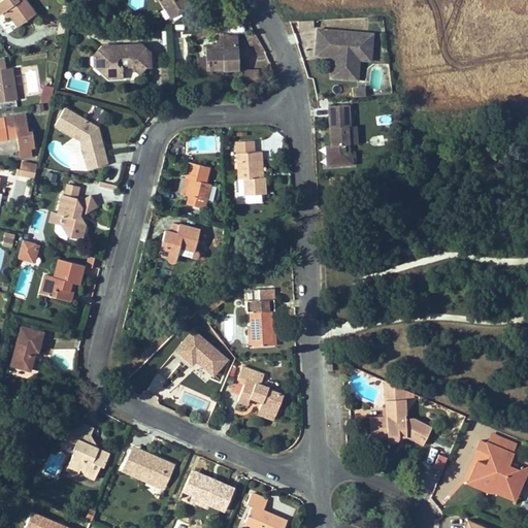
[(35,13),(25,0),(19,0),(19,1),(18,0),(0,0),(0,12),(1,14),(3,12),(6,10),(9,15),(18,27),(35,13)]
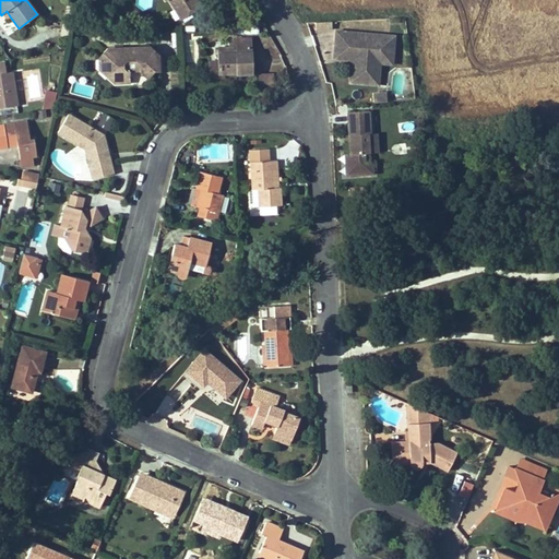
[(201,7),(197,0),(169,0),(177,11),(183,7),(192,11),(201,7)]
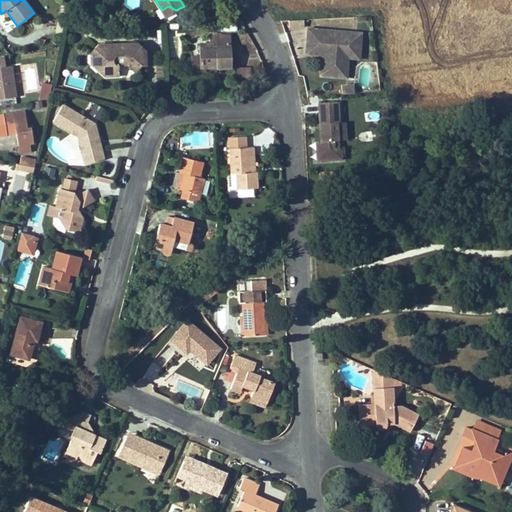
[(165,17),(176,10),(168,6),(162,10),(165,17)]
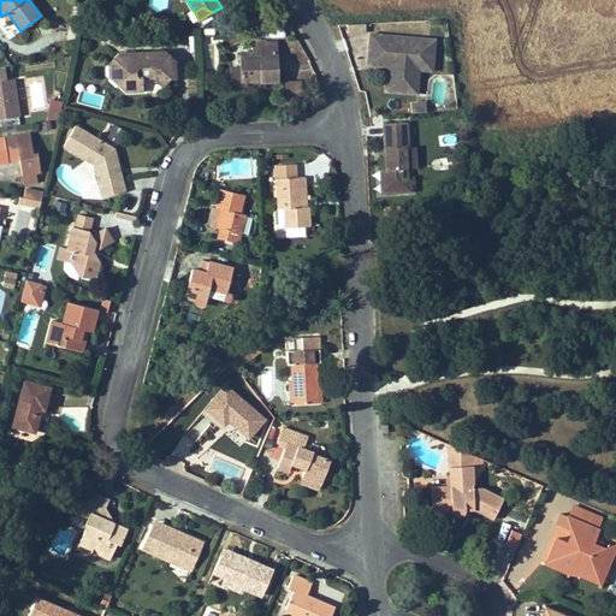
[(285,37),(284,28),(260,29),(260,37),(285,37)]
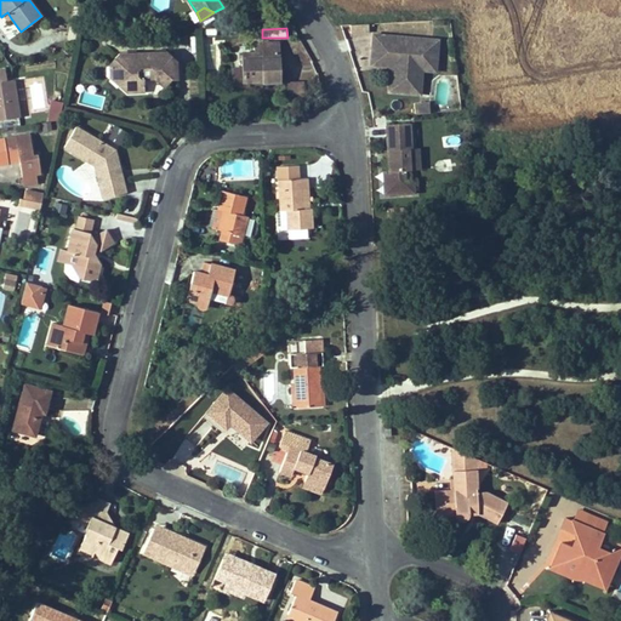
[(419,57),(423,52),(428,52),(429,39),(374,34),(372,52),(382,53),(381,67),(391,67),(396,68),(394,78),(391,78),(389,91),(416,93),(419,57)]
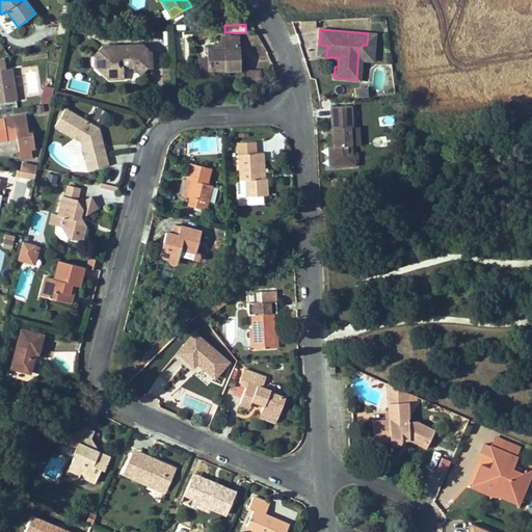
[(373,60),(375,34),(368,33),(367,45),(363,45),(358,49),(356,80),(360,81),(362,60),(373,60)]
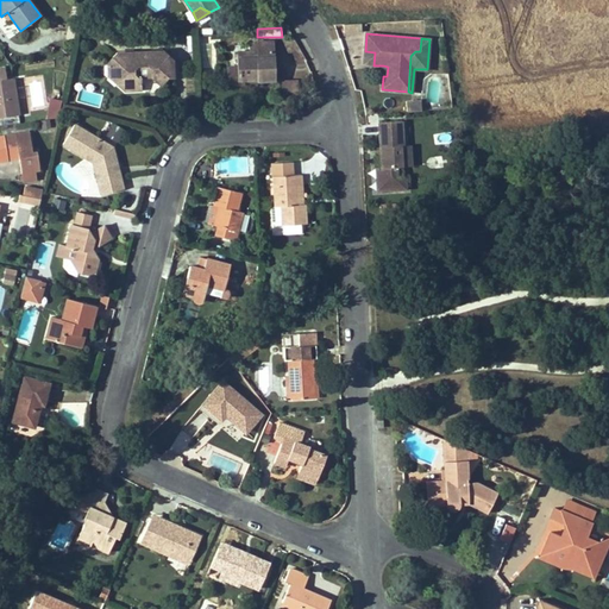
[(276,80),(275,42),(257,42),(257,44),(250,44),(250,51),(250,57),(238,57),(238,67),(228,67),(230,85),(239,85),(239,80),(258,80),(258,81),(276,80)]
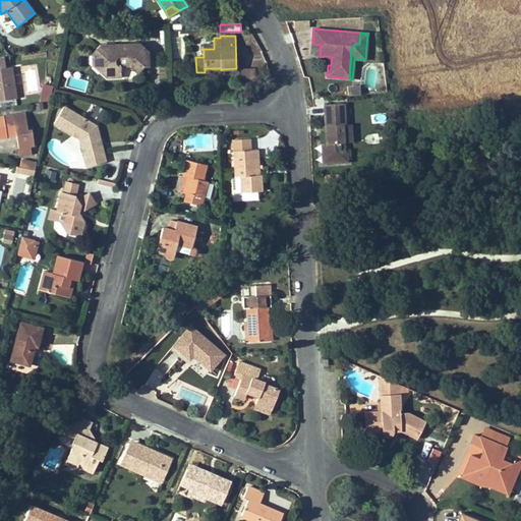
[(149,66),(149,52),(139,43),(101,45),(93,54),(101,62),(102,73),(107,77),(121,77),(121,66),(130,66),(135,71),(140,66),(143,66),(149,66)]
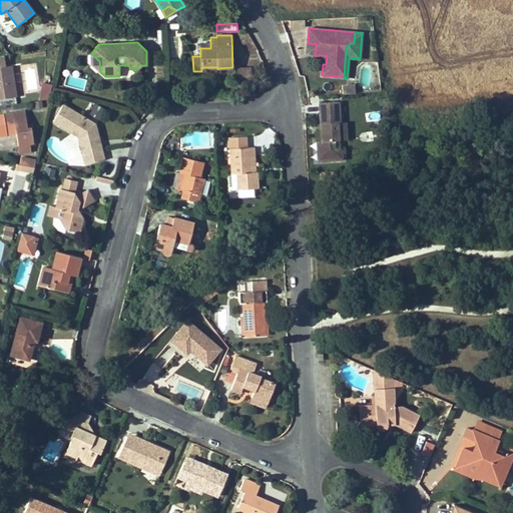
[(315,55),(316,44),(308,43),(307,54),(315,55)]
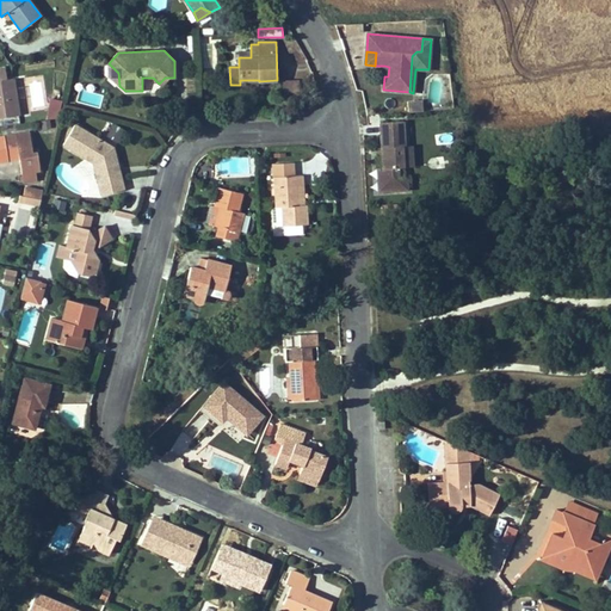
[(119,86),(118,73),(109,63),(109,76),(119,86)]
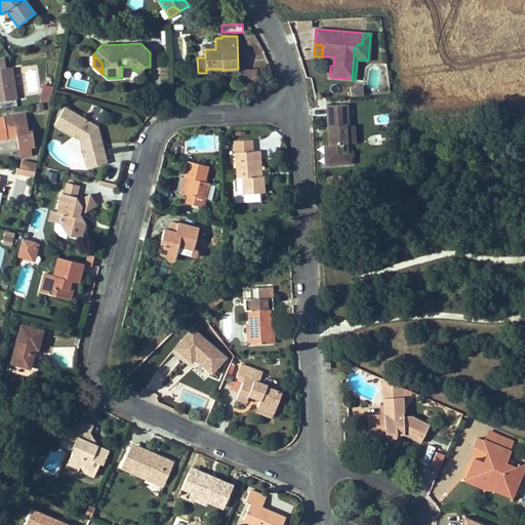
[(0,101),(16,98),(11,68),(0,69),(0,101)]
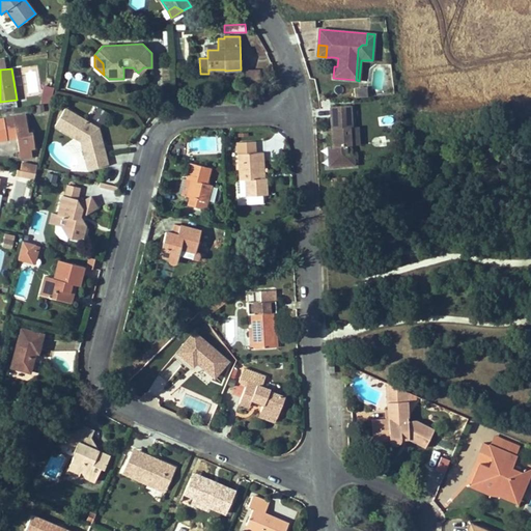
[(260,84),(260,70),(246,71),(246,85),(260,84)]
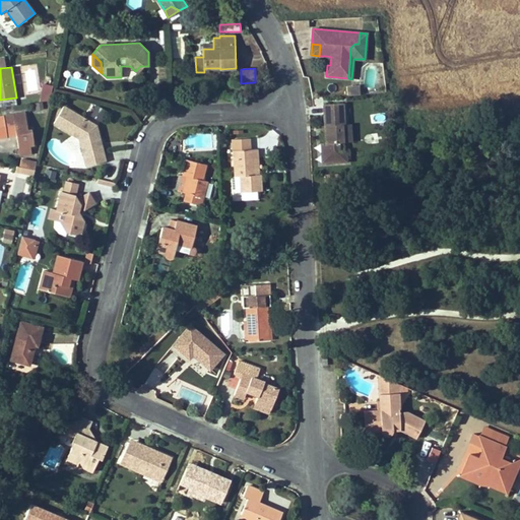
[(53,85),(45,83),(41,99),(50,101),(53,85)]
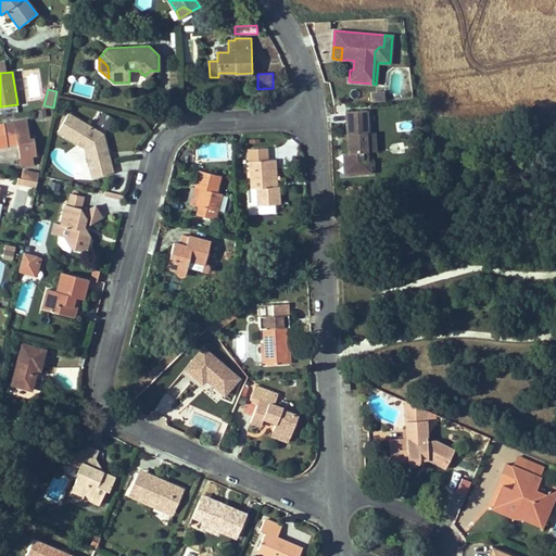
[(384,101),(384,92),(371,92),(371,102),(384,101)]
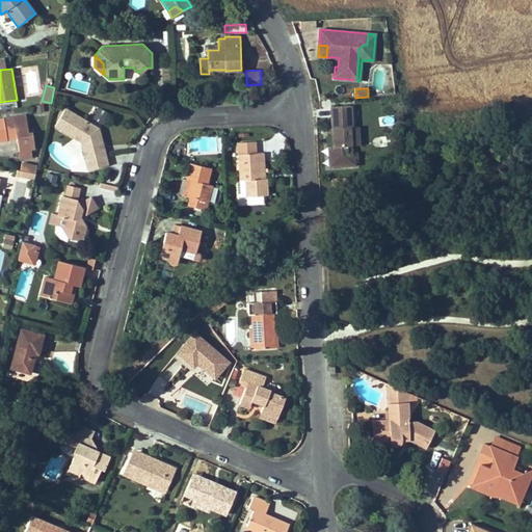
[(351,145),(350,128),(352,128),(352,127),(351,105),(331,106),(333,128),(333,135),(334,145),(328,147),(329,166),(355,164),(354,154),(346,155),(345,145),(351,145)]
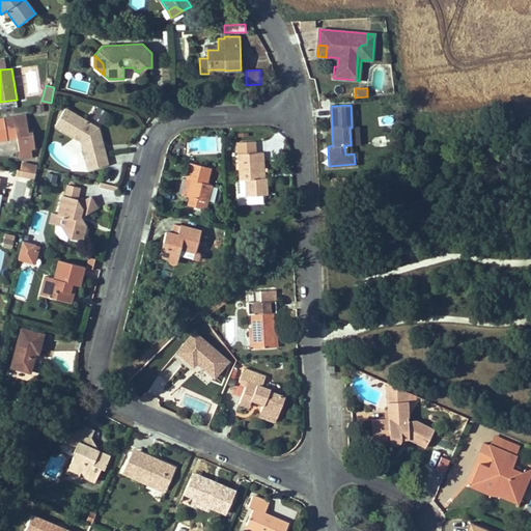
[(99,128),(65,108),(55,126),(75,138),(82,132),(90,142),(83,148),(88,169),(108,165),(106,157),(102,154),(100,145),(102,141),(99,128)]
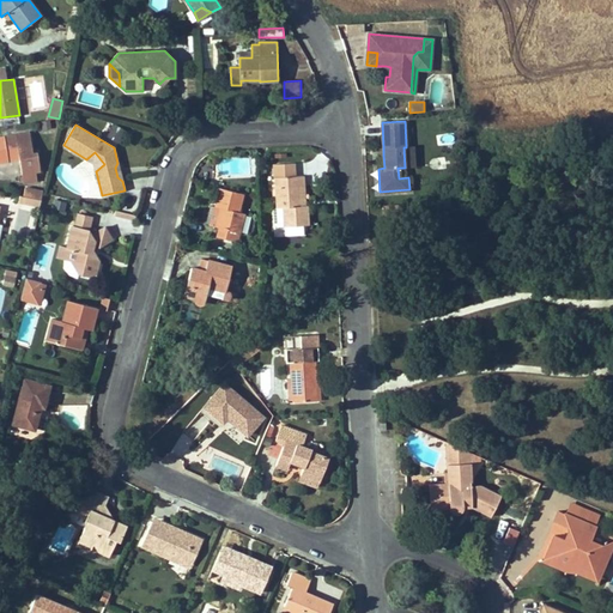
[(119,141),(125,131),(115,125),(108,135),(119,141)]
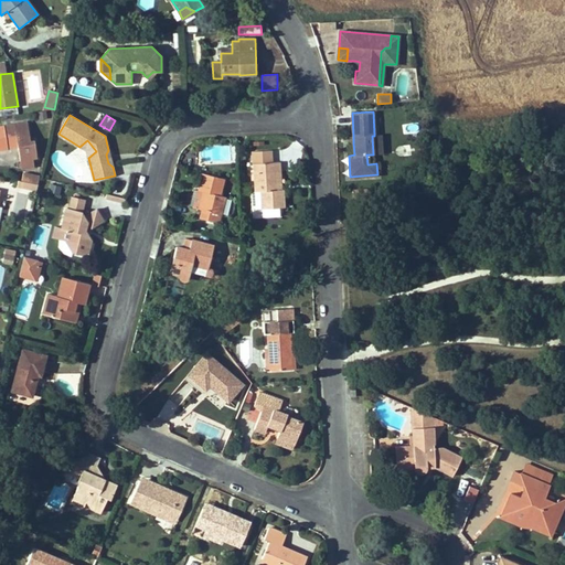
[(30,141),(28,121),(0,126),(0,149),(18,147),(20,160),(33,159),(38,158),(34,140),(30,141)]
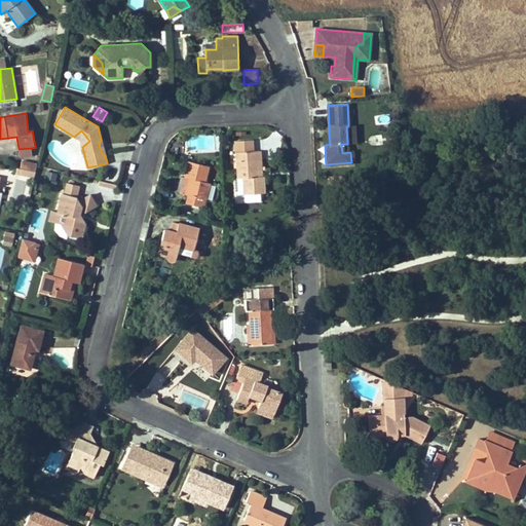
[(355,143),(354,125),(348,125),(348,126),(346,126),(347,144),(355,143)]
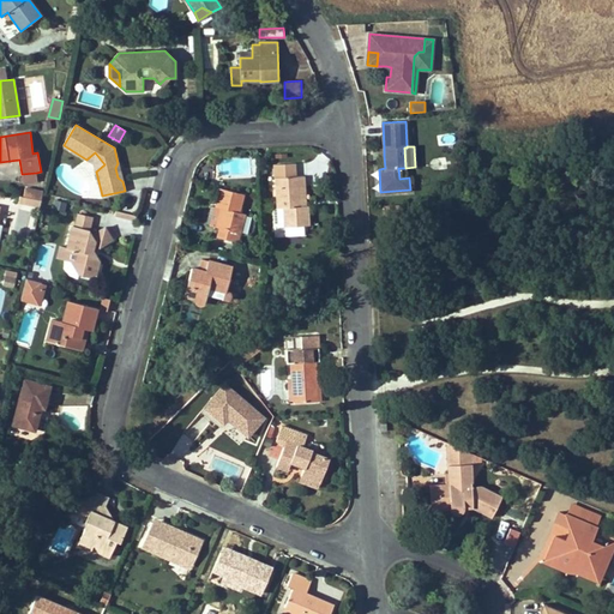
[(104,164),(95,152),(86,160),(94,163),(96,172),(104,164)]
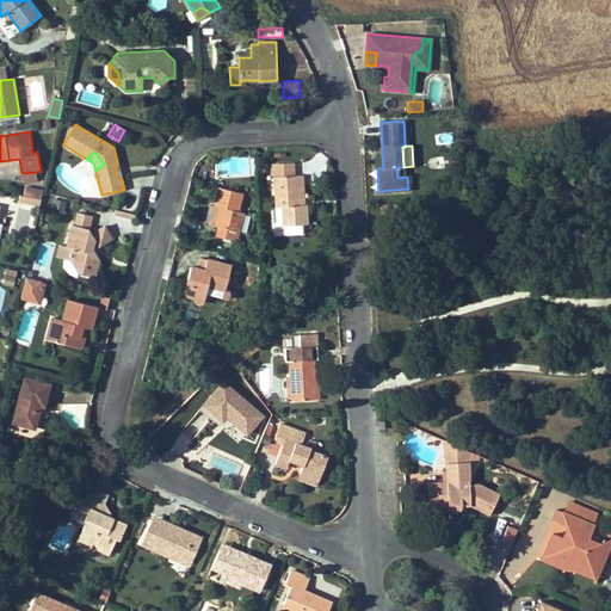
[(301,205),(300,186),(303,186),(302,176),(294,176),(294,162),(273,164),(276,208),(272,208),(272,222),(276,226),(308,224),(307,204),(304,205),(301,205)]
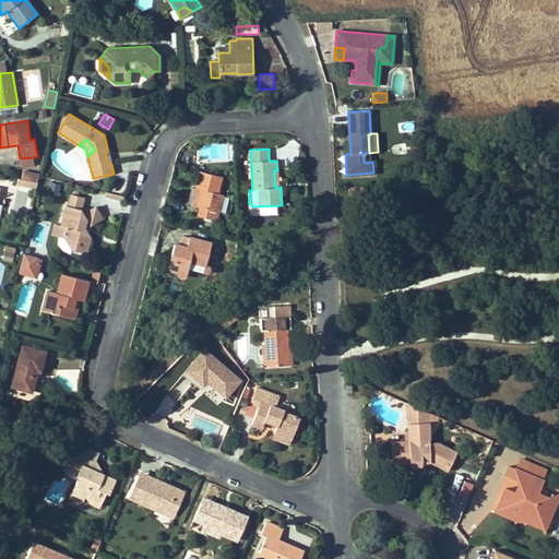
[(34,165),(33,157),(20,158),(21,167),(34,165)]
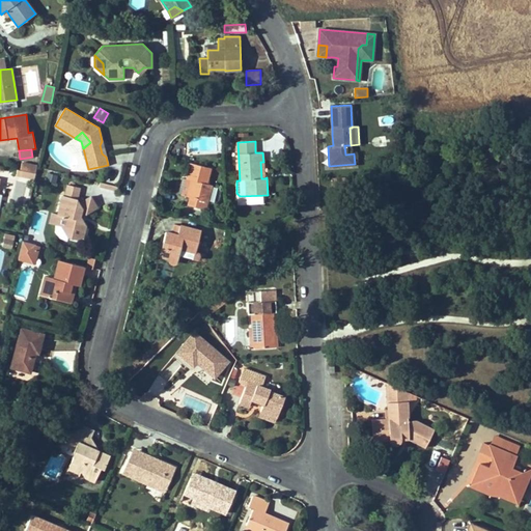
[(35,173),(37,166),(22,163),(20,170),(28,172),(35,173)]
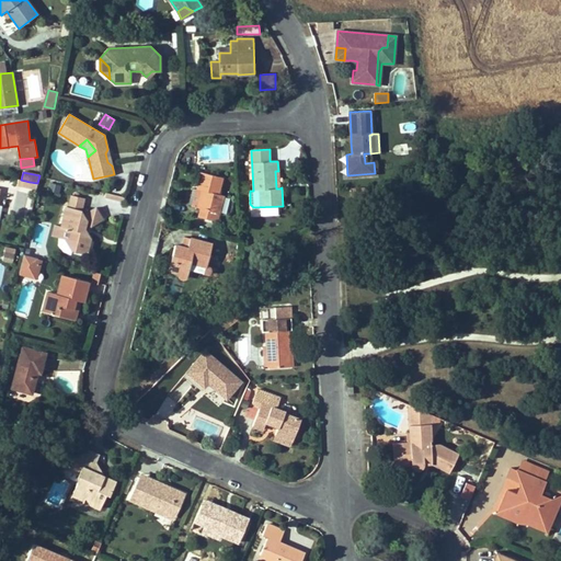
[(220,213),(225,195),(219,194),(224,178),(201,172),(196,189),(192,206),(201,208),(198,217),(214,220),(216,212),(220,213)]
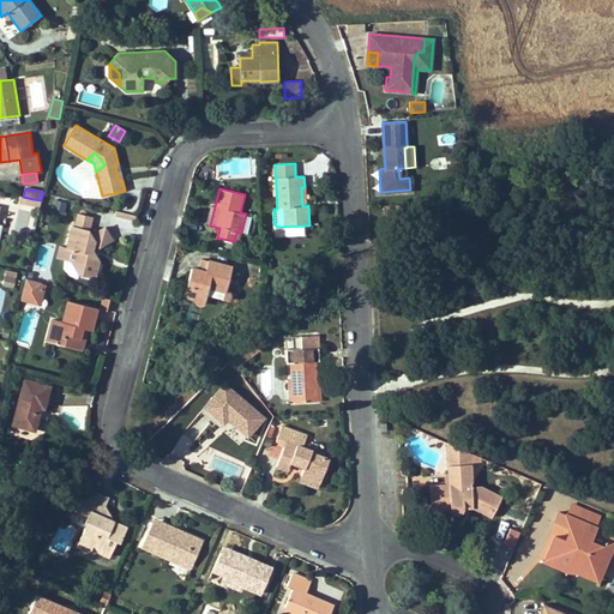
[(100,248),(113,240),(104,227),(92,235),(89,230),(92,217),(78,214),(74,227),(72,226),(67,248),(60,246),(56,258),(65,260),(64,268),(70,275),(77,277),(78,275),(89,277),(92,265),(98,262),(95,254),(96,247),(100,248)]
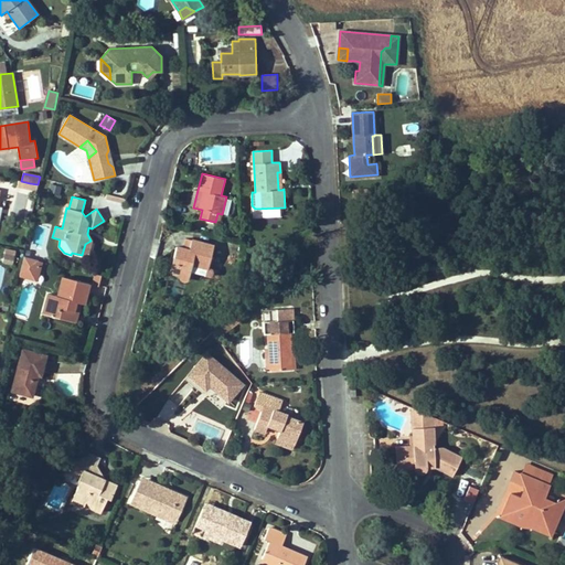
[(214,246),(192,240),(192,241),(189,249),(183,248),(177,246),(170,273),(180,275),(180,277),(180,278),(182,280),(183,280),(185,280),(189,277),(190,272),(208,276),(210,275),(212,273),(212,270),(211,269),(210,268),(209,267),(214,246)]
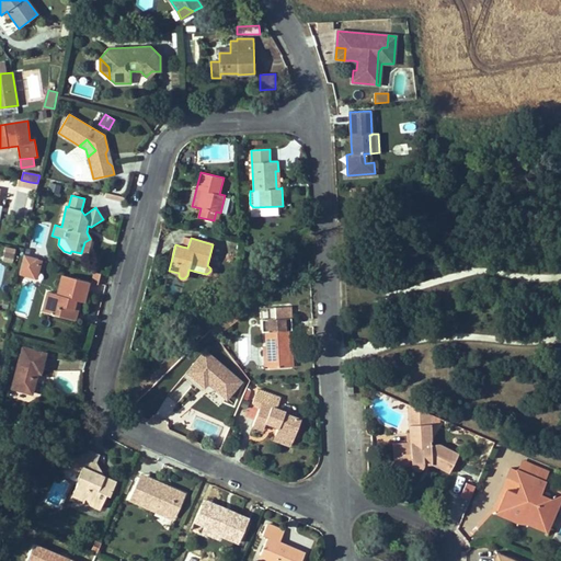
[(12,263),(14,254),(4,252),(2,261),(12,263)]
